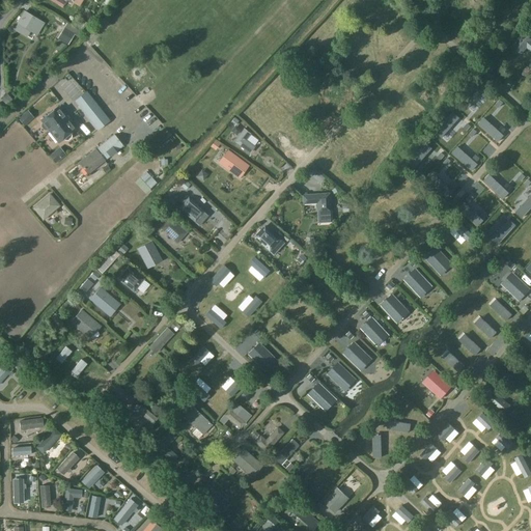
[(162,8),(151,0),(141,0),(138,3),(152,18),(162,8)]
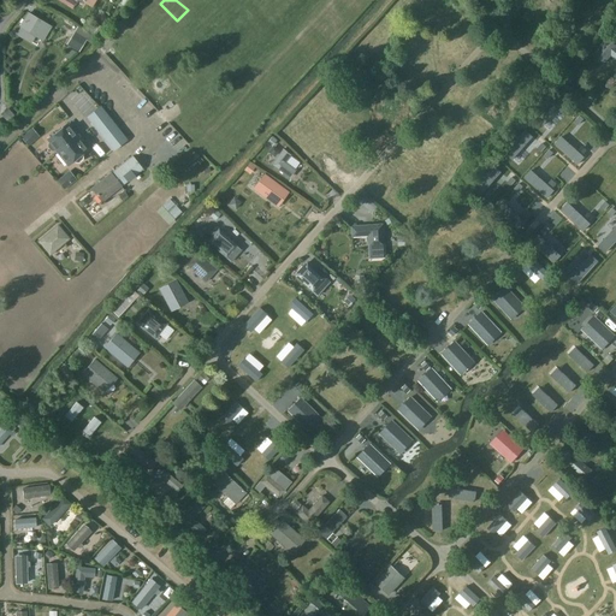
[(339,7),(356,22),(362,15),(347,0),(339,7)]
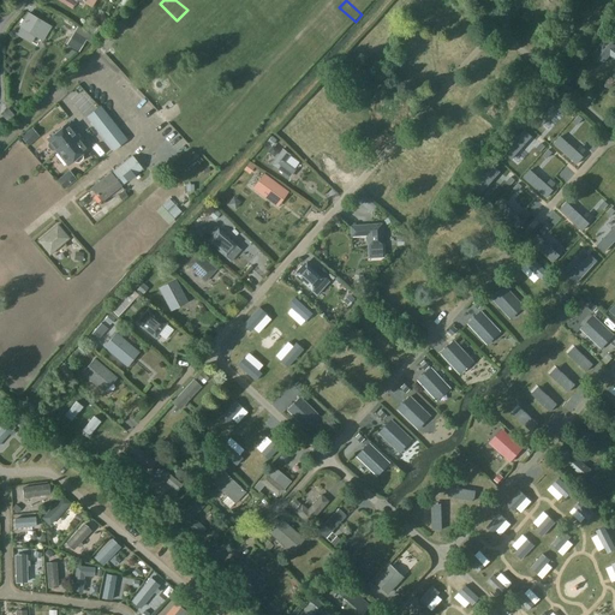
[(42,42),(52,28),(28,12),(19,27),(42,42)]
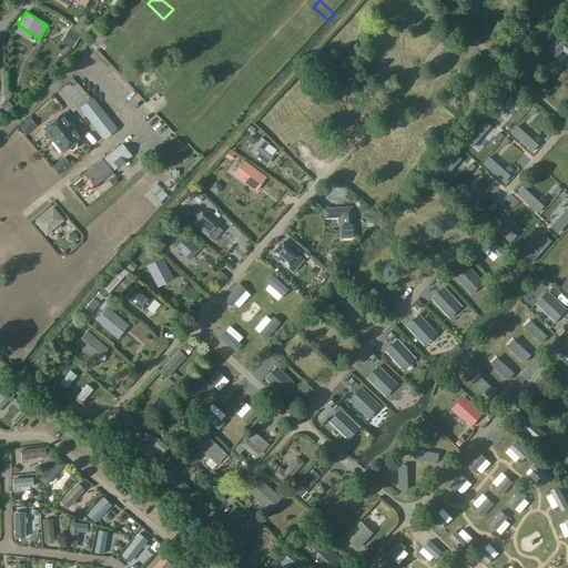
[(297,23),(311,36),(316,29),(303,17),(297,23)]
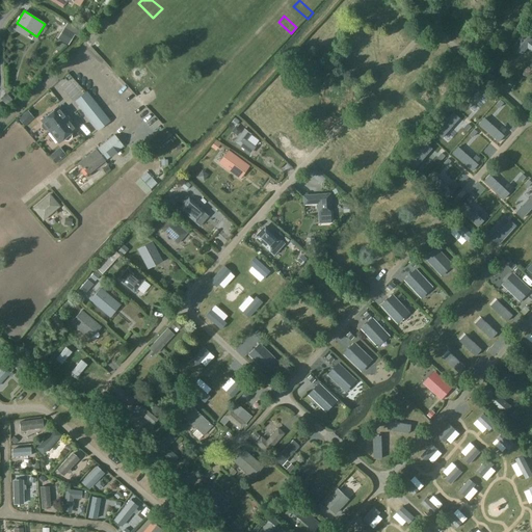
[(60,40),(69,45),(75,34),(67,29),(60,40)]
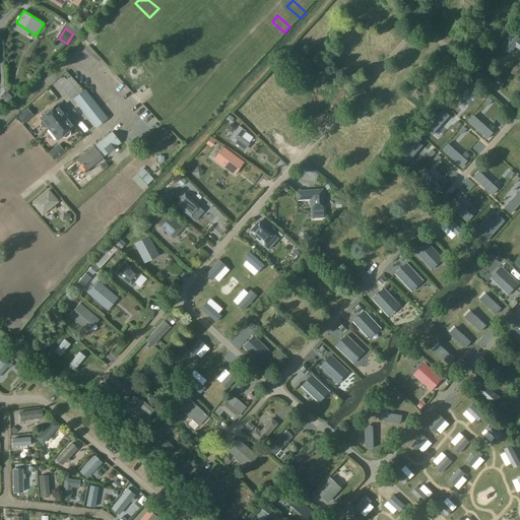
[(266,44),(270,39),(262,31),(257,37),(266,44)]
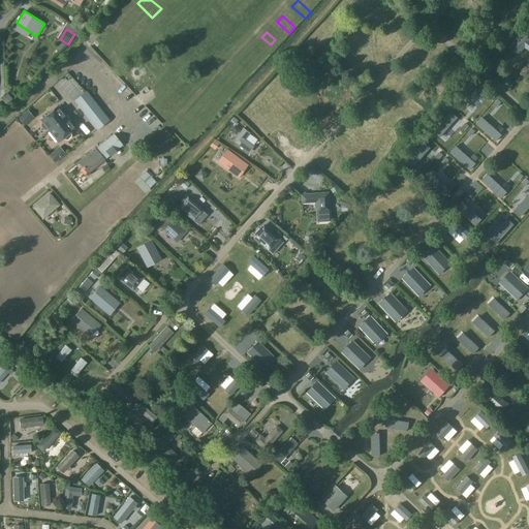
[(528,51),(528,38),(521,32),(509,47),(519,55),(525,48),(528,51)]
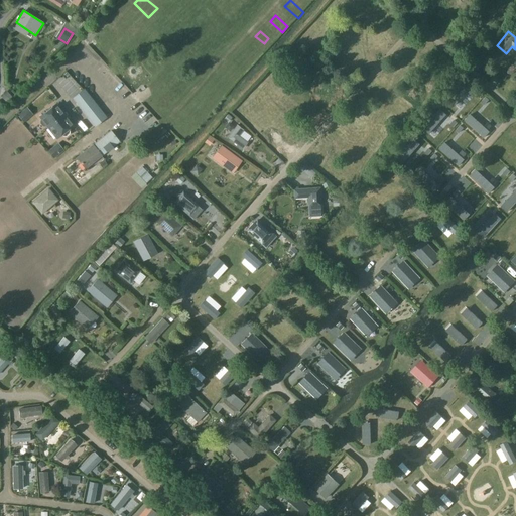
[(108,32),(102,38),(114,52),(121,46),(108,32)]
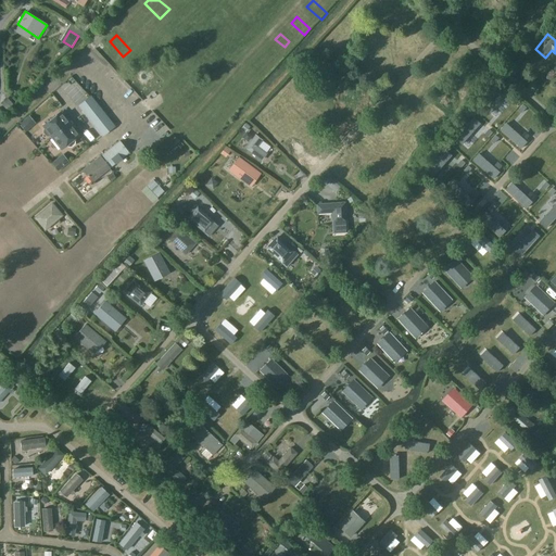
[(255,54),(274,68),(278,63),(260,49),(255,54)]
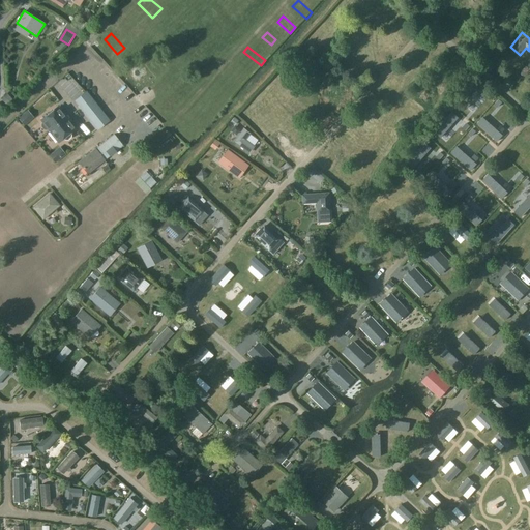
[(228,69),(224,74),(235,83),(238,80),(228,69)]
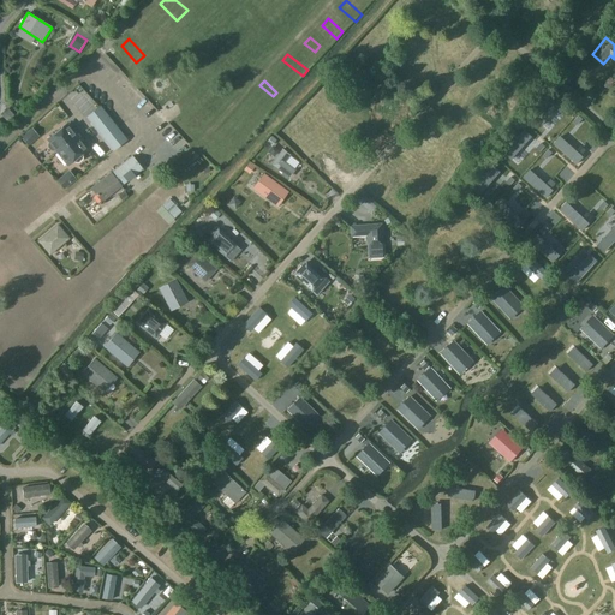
[(100,106),(85,117),(113,151),(126,139),(100,106)]
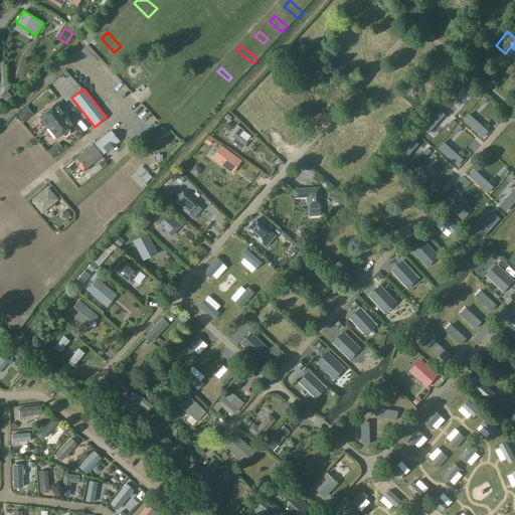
[(62,109),(61,110),(55,103),(38,117),(40,120),(39,123),(42,126),(45,127),(46,126),(56,139),(61,135),(62,136),(65,136),(68,134),(68,131),(68,130),(73,126),(68,119),(69,118),(62,109)]
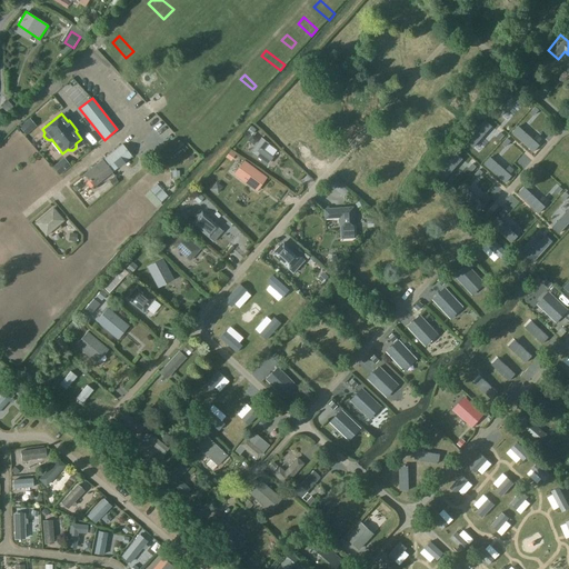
[(263,150),(268,143),(261,138),(250,152),(267,165),(272,158),(263,150)]
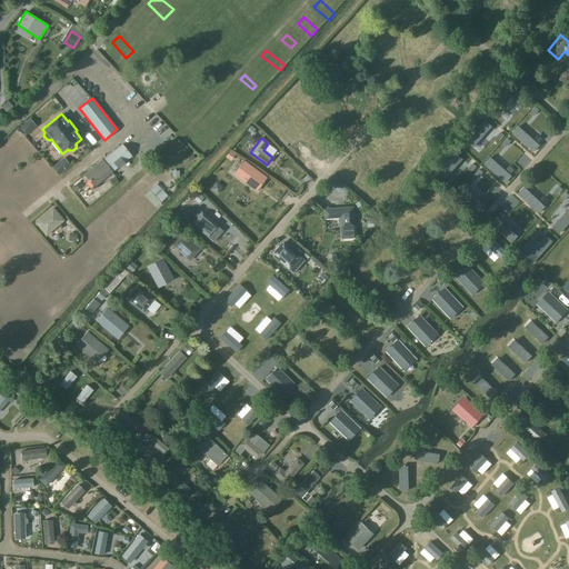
[(105,159),(113,171),(131,157),(121,145),(105,159)]
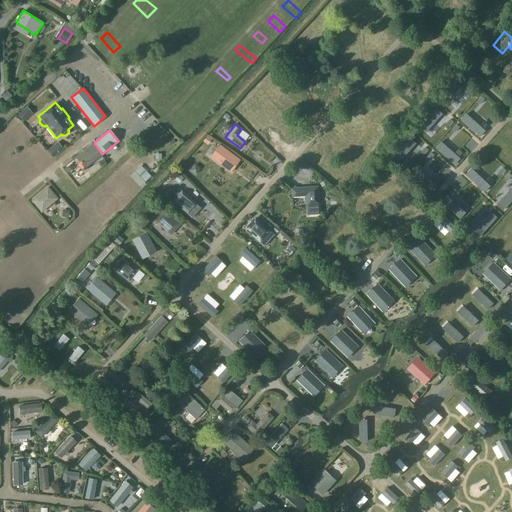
[(162,144),(157,149),(167,158),(175,148),(162,136),(157,141),(162,144)]
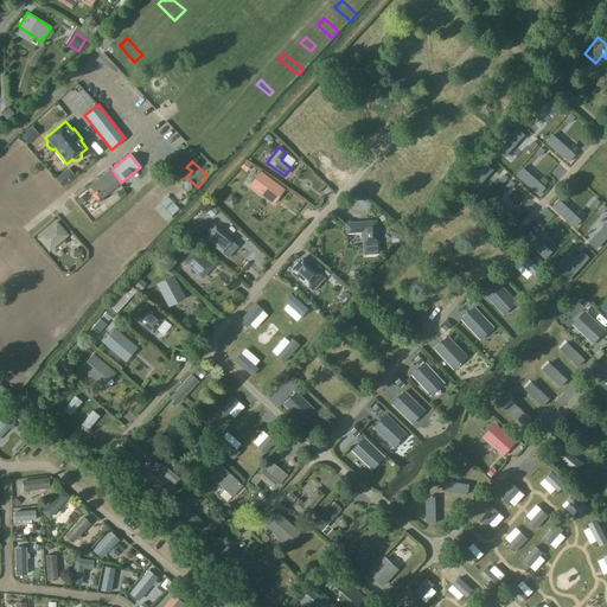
[(68,168),(56,178),(63,187),(75,178),(68,168)]
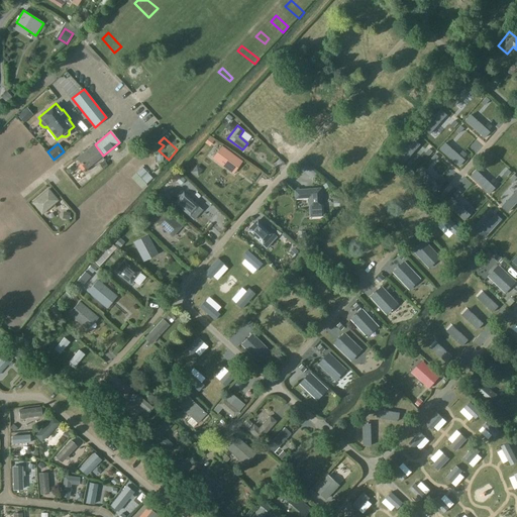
[(101,157),(103,156),(95,144),(93,145),(77,158),(86,170),(101,157)]
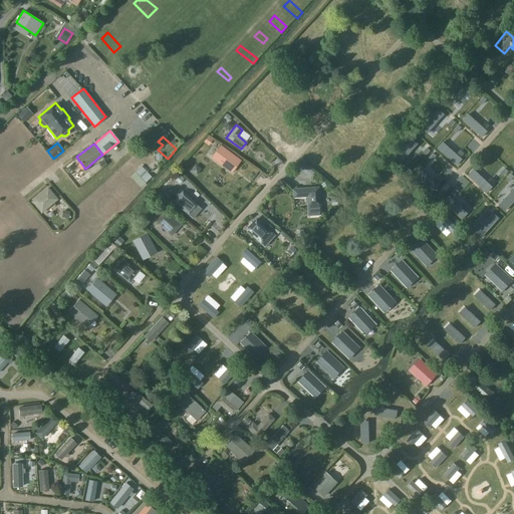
[(211,158),(227,170),(237,158),(220,145),(211,158)]
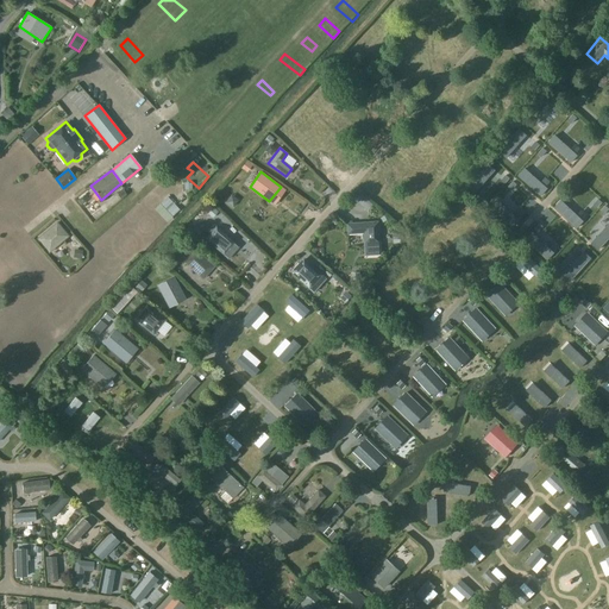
[(8,208),(14,214),(29,200),(23,194),(8,208)]
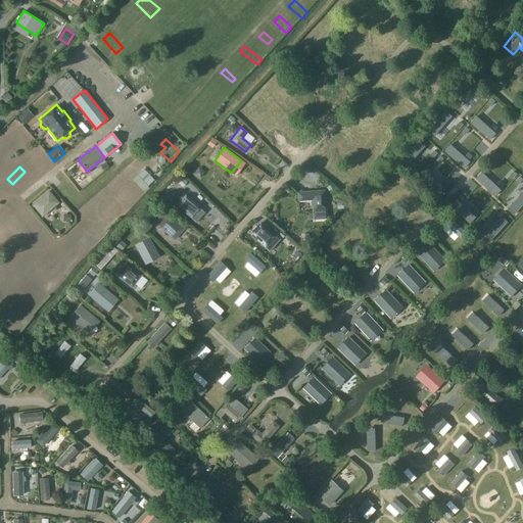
[(280,169),(275,175),(283,181),(288,175),(280,169)]
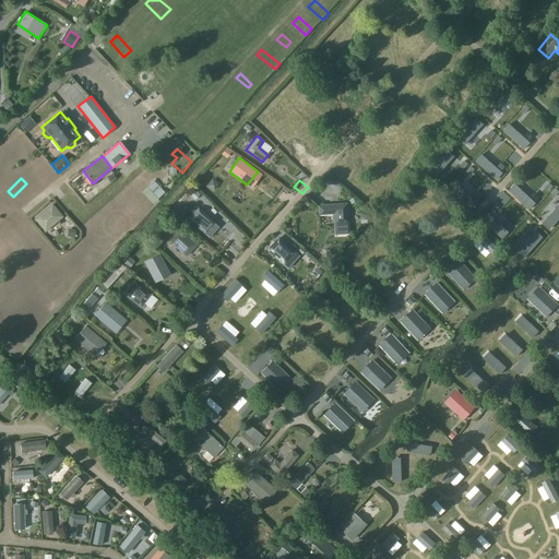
[(35,199),(42,193),(37,188),(31,193),(35,199)]
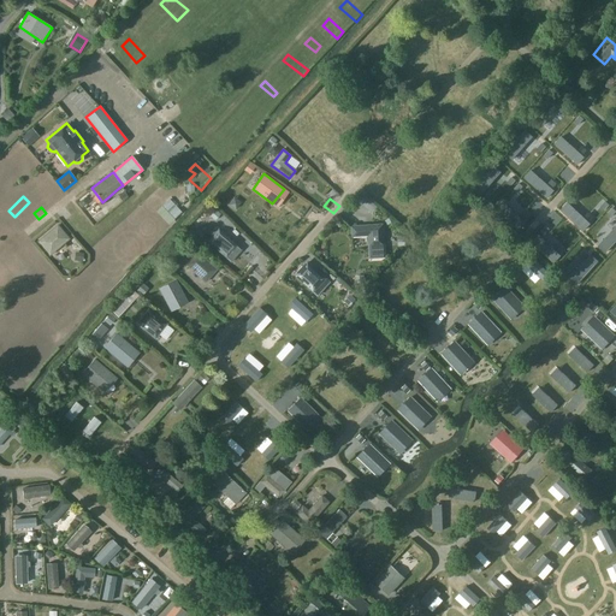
[(369,259),(385,258),(384,224),(351,226),(351,237),(368,236),(369,259)]
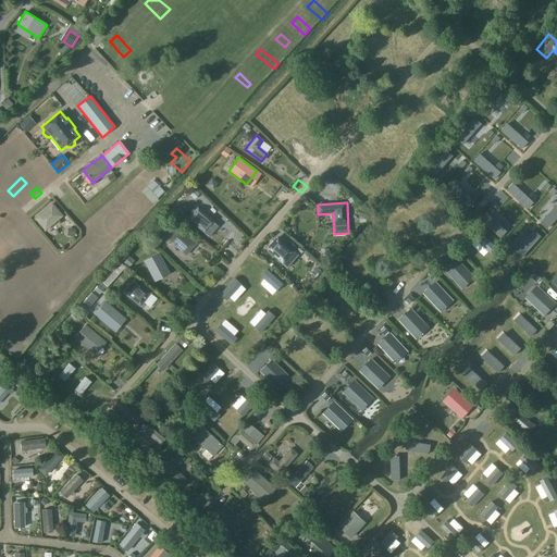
[(52,203),(34,219),(45,232),(63,215),(52,203)]
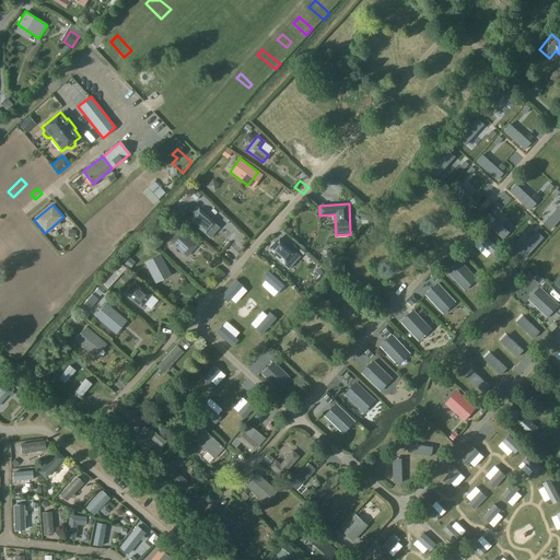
[(188,219),(203,233),(213,222),(198,208),(188,219)]
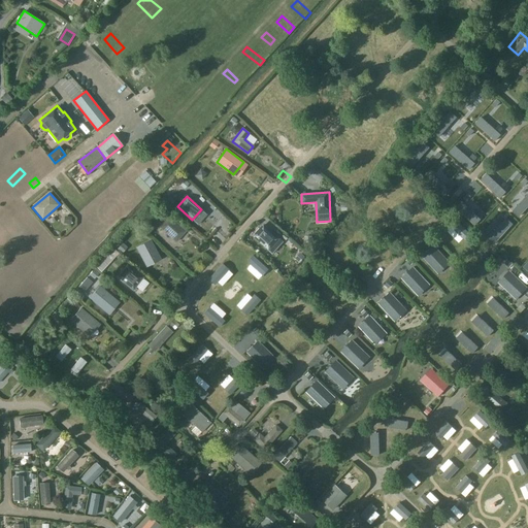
[(481,218),(462,200),(456,207),(474,224),(481,218)]
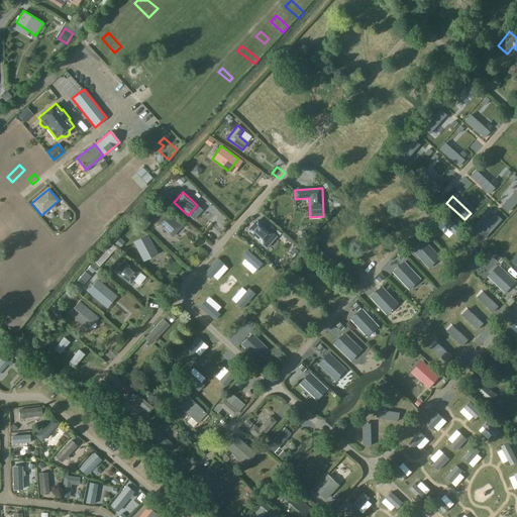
[(101,205),(96,209),(108,225),(113,221),(101,205)]
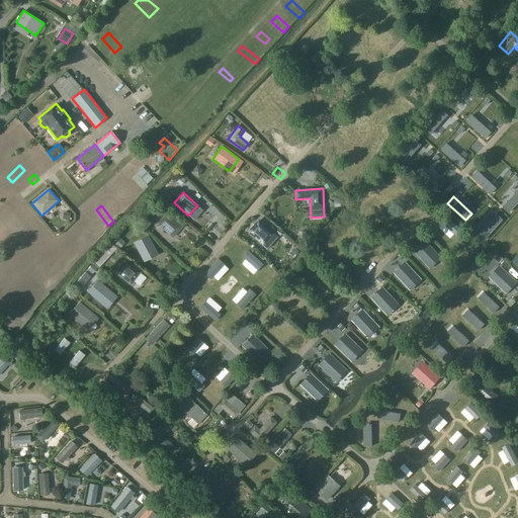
[(166,211),(156,223),(172,238),(182,227),(166,211)]
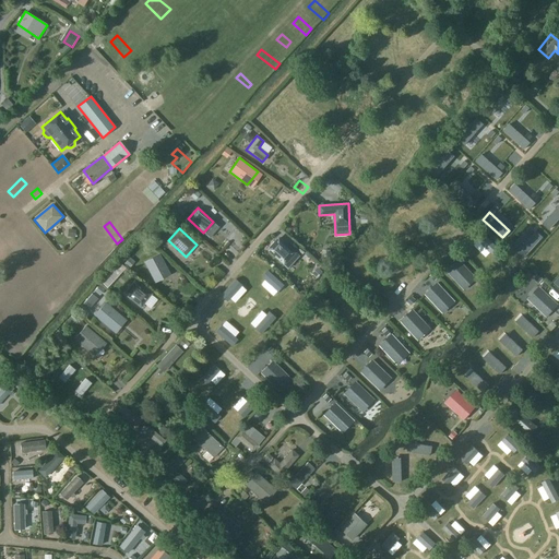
[(268,250),(283,264),(295,251),(280,237),(268,250)]
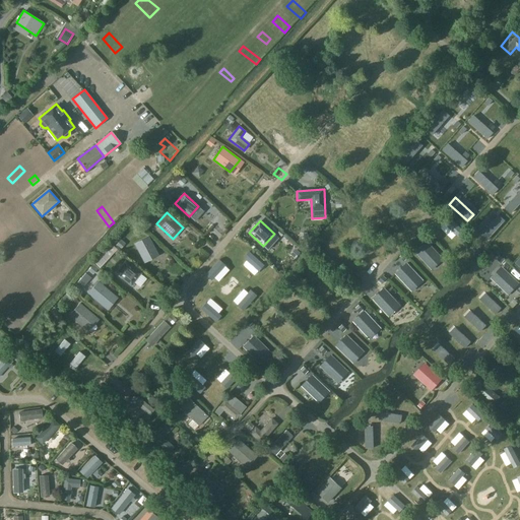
[(83,232),(79,237),(89,244),(93,239),(83,232)]
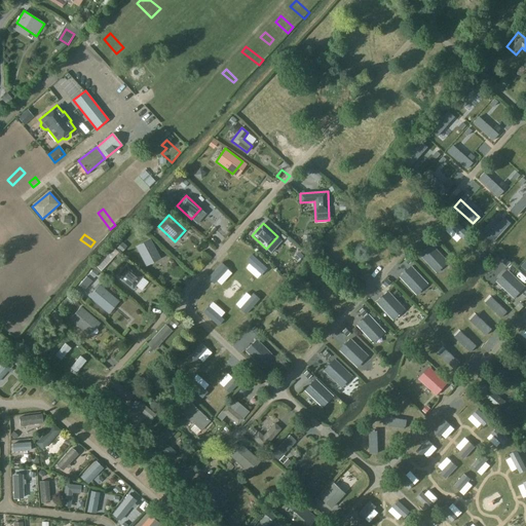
[(215,254),(223,246),(216,238),(208,247),(215,254)]
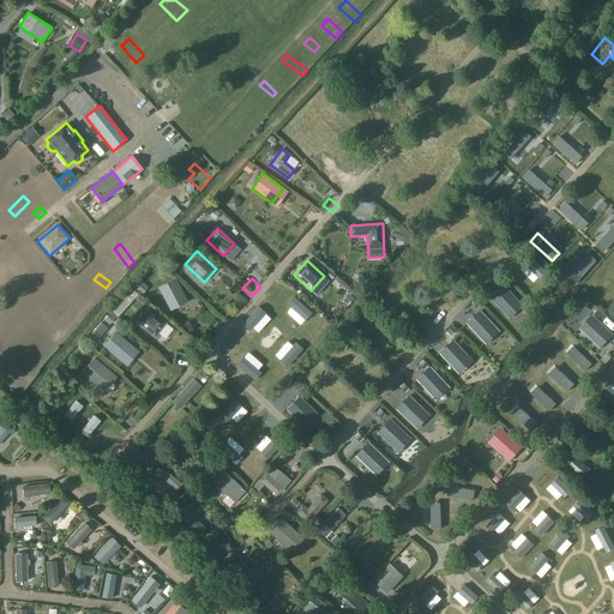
[(175,280),(158,288),(170,311),(187,301),(175,280)]
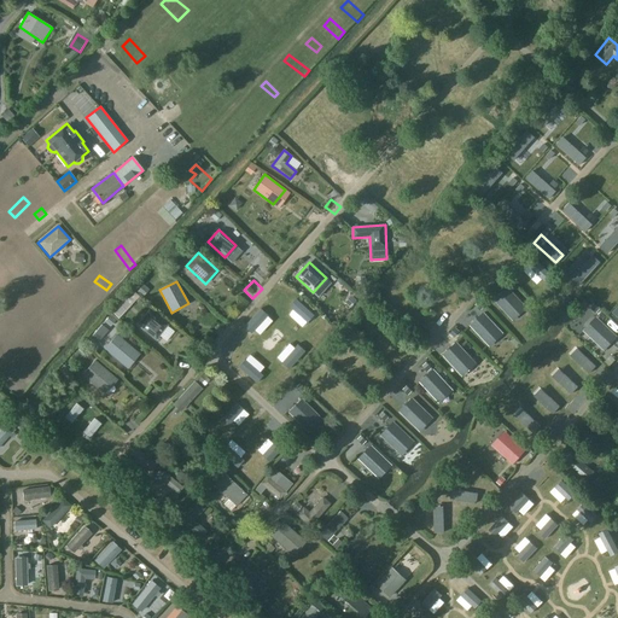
[(523,305),(508,289),(494,302),(509,319),(523,305)]
